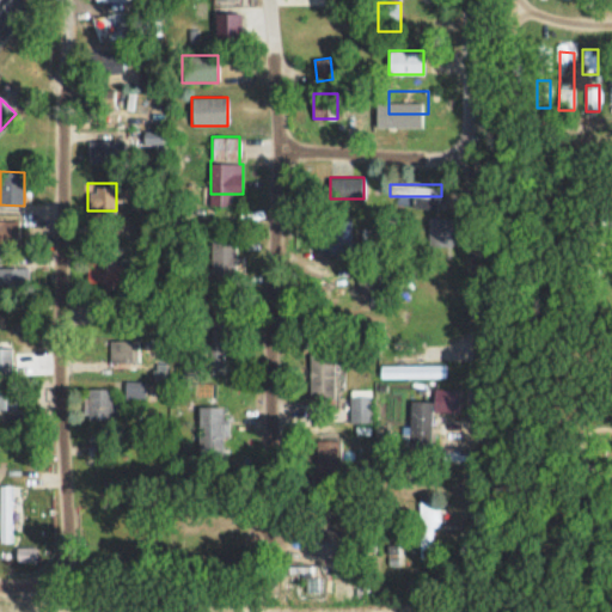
[(0,252),(17,254),(17,221),(0,220),(0,252)]
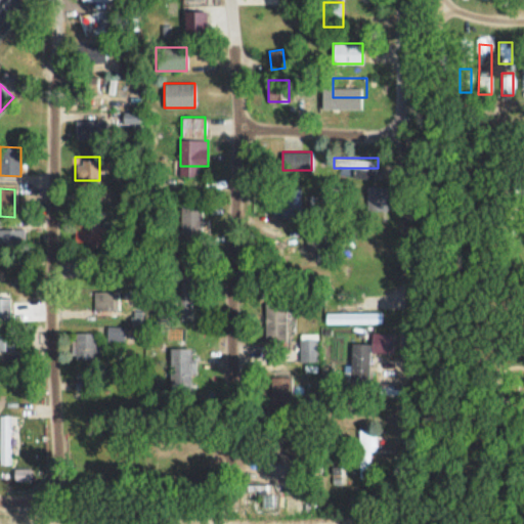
[(203,239),(203,205),(181,205),(181,239),(203,239)]
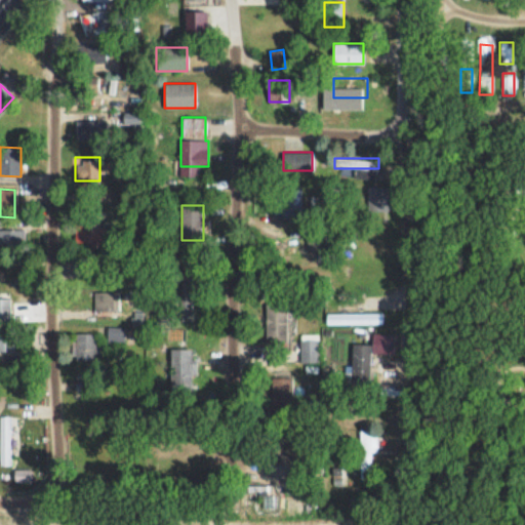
[(83,244),(106,244),(106,223),(83,223),(83,244)]
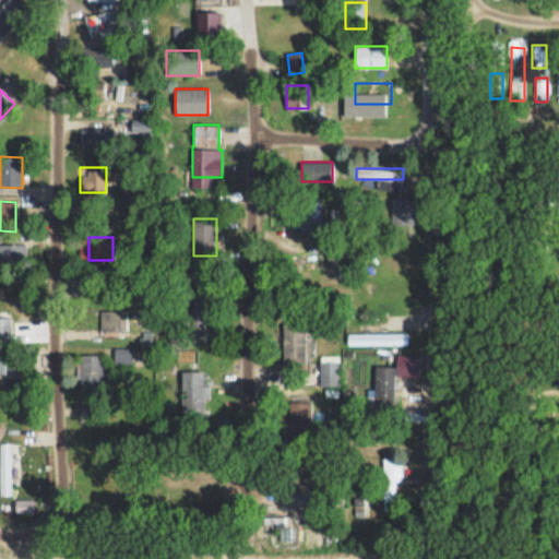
[(0,260),(24,260),(24,244),(0,244),(0,260)]
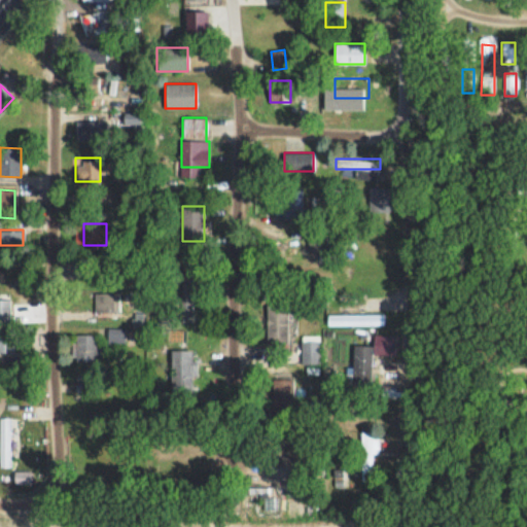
[(345,247),(344,234),(308,235),(309,248),(345,247)]
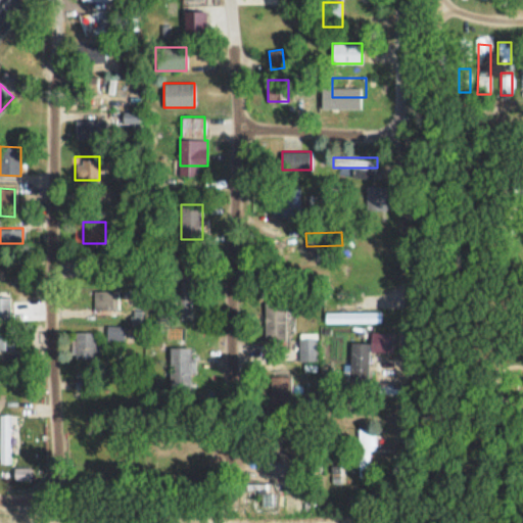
[(190,313),(190,265),(175,265),(175,313),(190,313)]
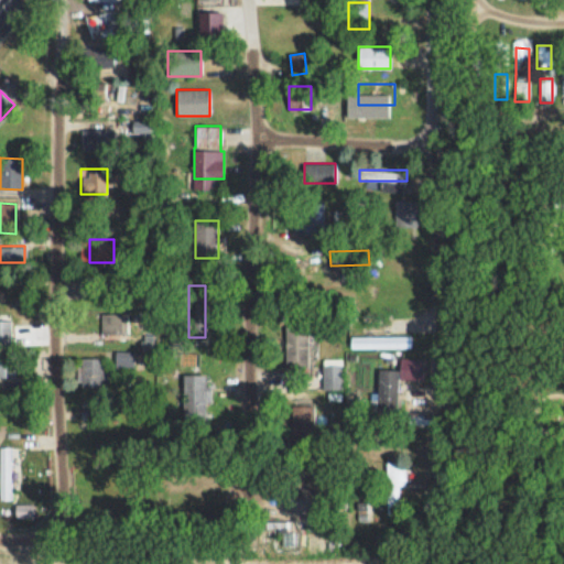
[(101,334),(129,334),(129,313),(101,313),(101,334)]
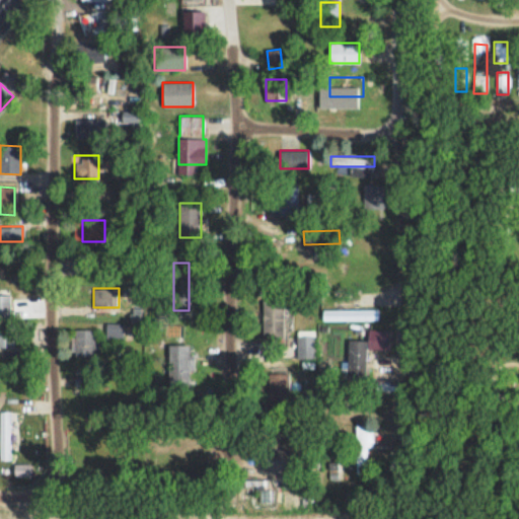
[(0,293),(0,317),(10,318),(10,294),(0,293)]
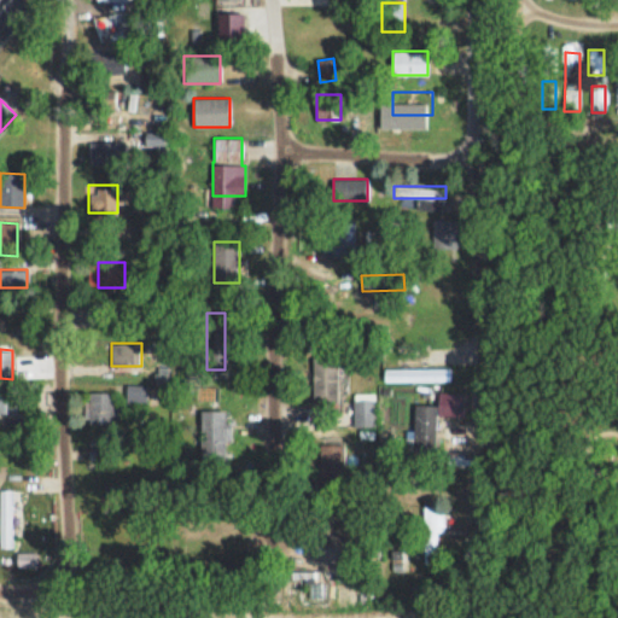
[(313,351),(313,394),(343,394),(343,351),(313,351)]
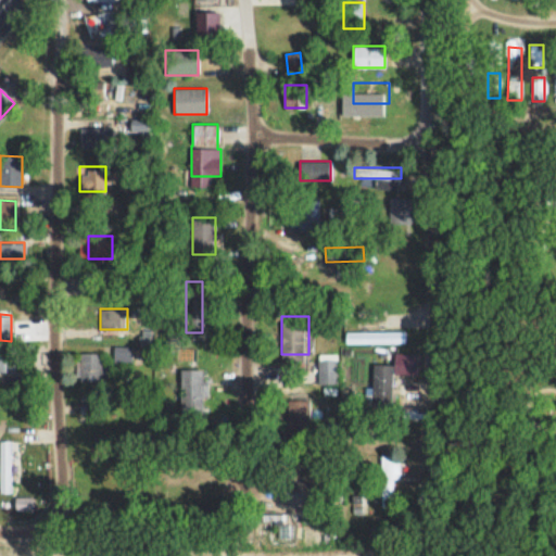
[(404,342),(404,331),(344,331),(344,342),(404,342)]
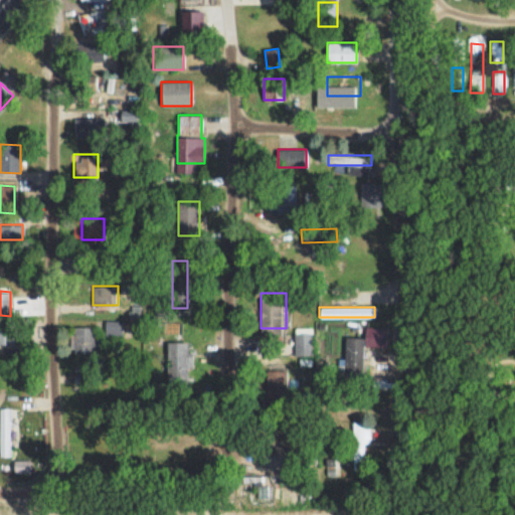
[(105,337),(130,337),(130,320),(105,320),(105,337)]
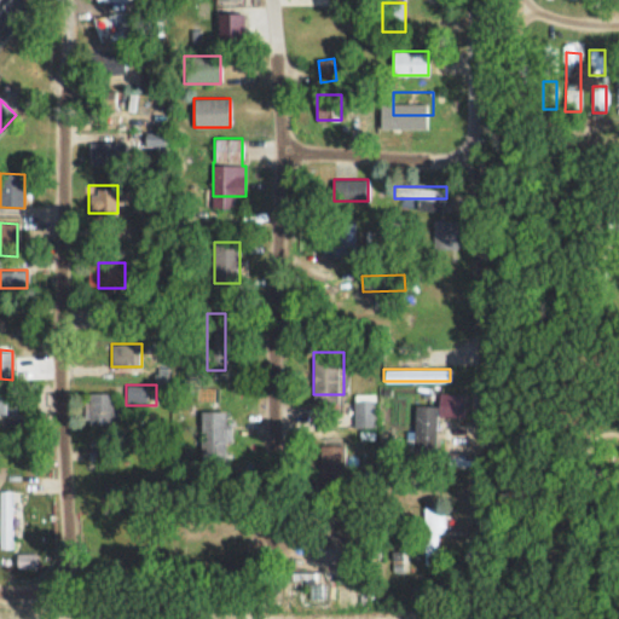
[(119,421),(119,392),(87,392),(87,421),(119,421)]
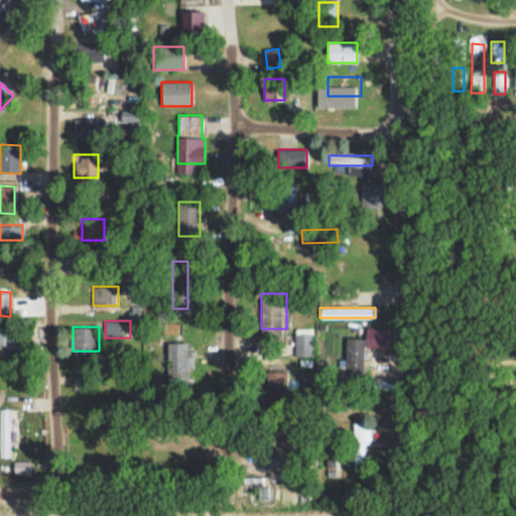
[(15,328),(0,328),(0,346),(15,346),(15,328)]
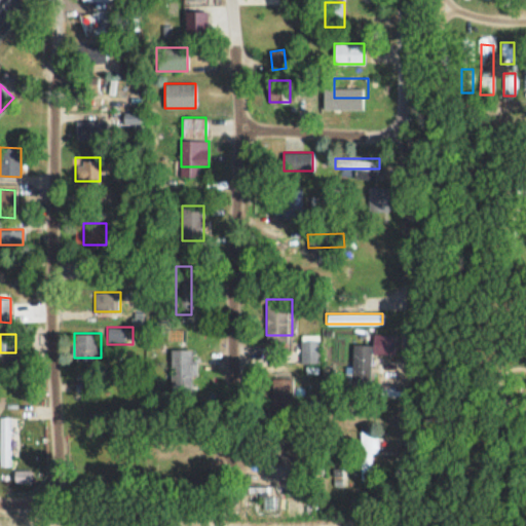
[(351,383),(371,383),(371,344),(351,344),(351,383)]
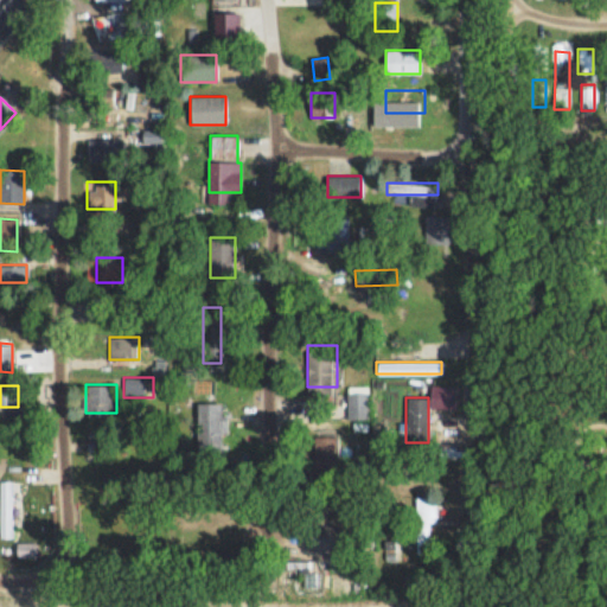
[(221,403),(197,403),(197,458),(221,458),(221,403)]
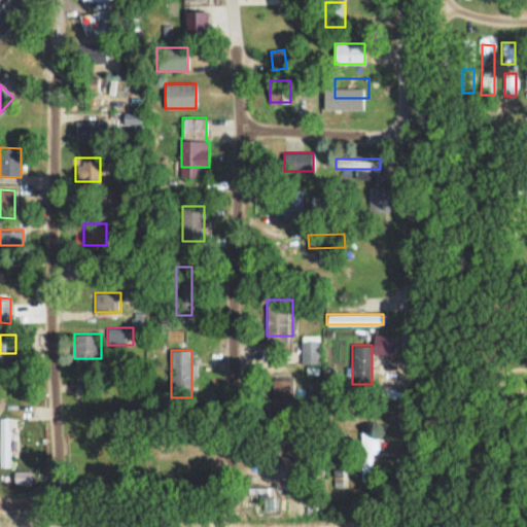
[(0,465),(13,465),(13,483),(30,483),(30,464),(19,464),(19,416),(0,415),(0,465)]
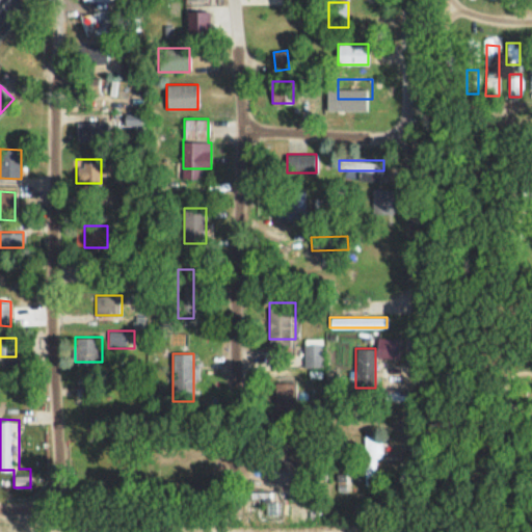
[(381,458),(381,436),(365,436),(365,482),(375,482),(375,458),(381,458)]
